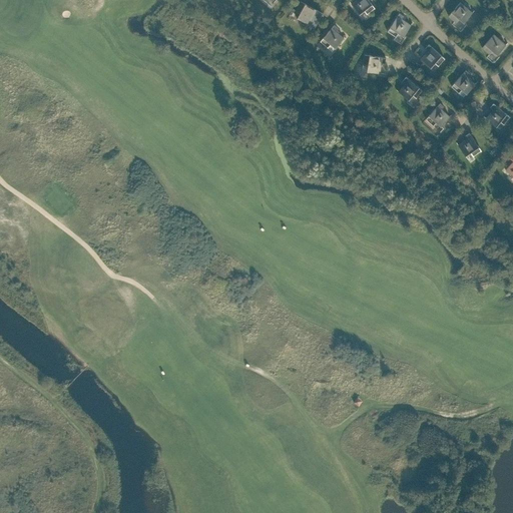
[(355,0),(351,3),(359,14),(364,10),(367,14),(375,7),(369,0),(355,0)]
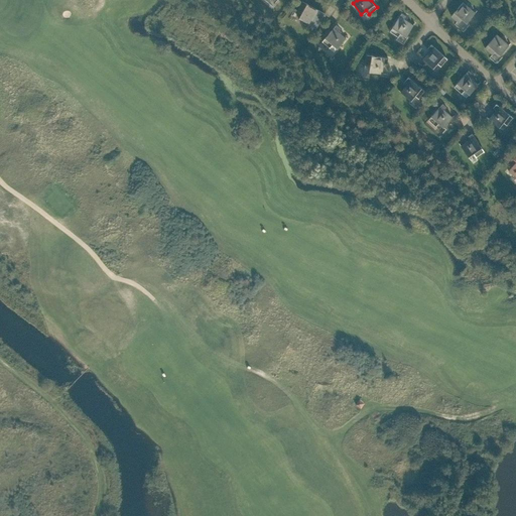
[(302,1),(297,10),(301,12),(298,17),(309,23),(309,24),(315,27),(321,18),(318,17),(321,11),(318,9),(302,1)]
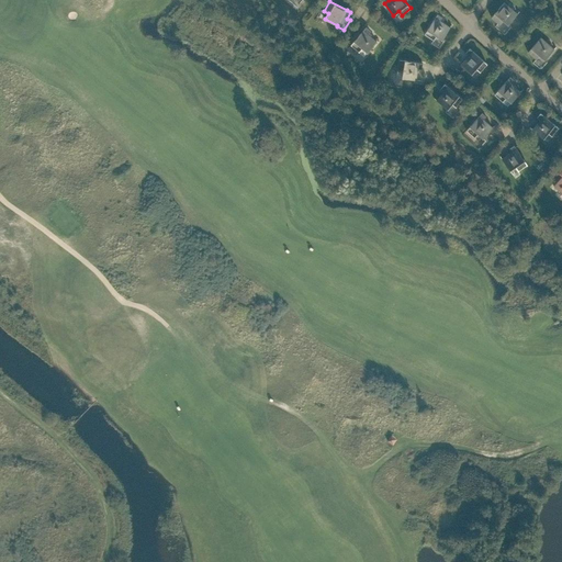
[(504,2),(492,17),(499,24),(503,20),(508,24),(517,13),(504,2)]
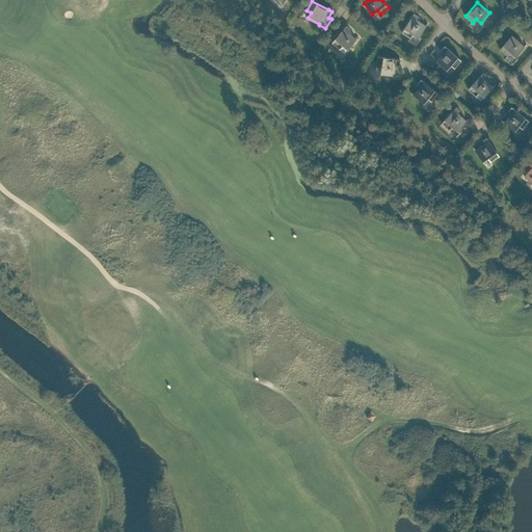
[(414,14),(402,32),(410,37),(414,33),(419,37),(426,26),(417,19),(419,17),(414,14)]
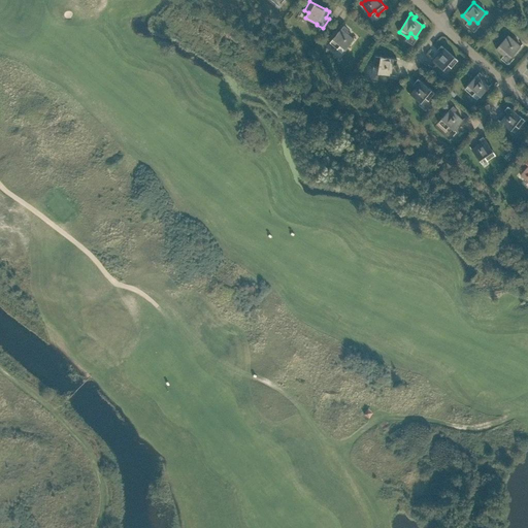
[(343,25),(329,42),(337,48),(340,45),(345,50),(354,39),(345,32),(348,29),(343,25)]
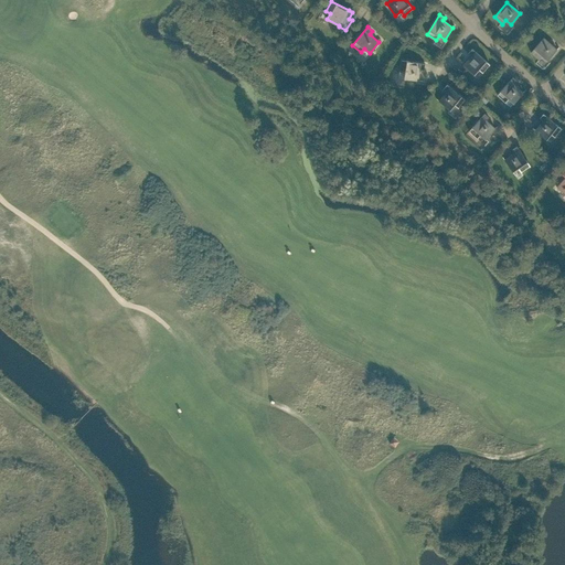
[(544,38),(531,52),(540,60),(543,55),(547,60),(557,49),(544,38)]
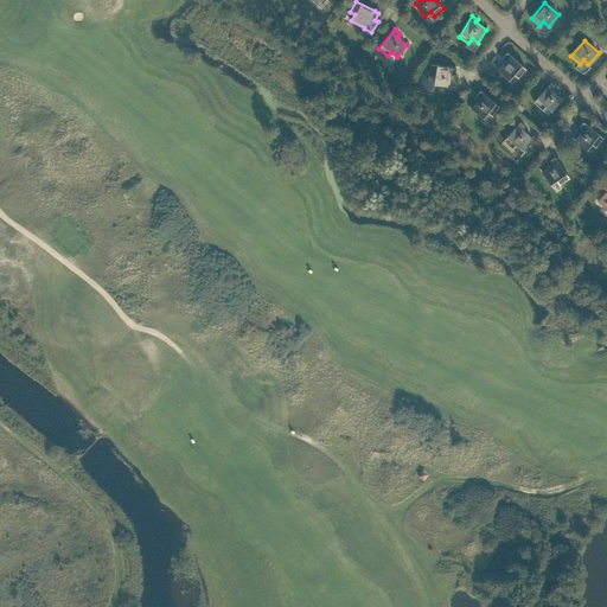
[(506,59),(498,69),(510,80),(515,74),(518,77),(526,69),(508,52),(503,57),(506,59)]
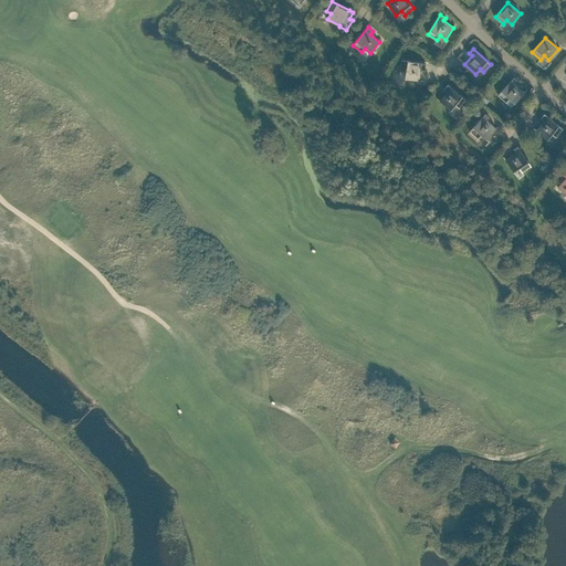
[(402,60),(400,71),(406,72),(405,79),(419,81),(421,69),(425,70),(426,63),(402,60)]
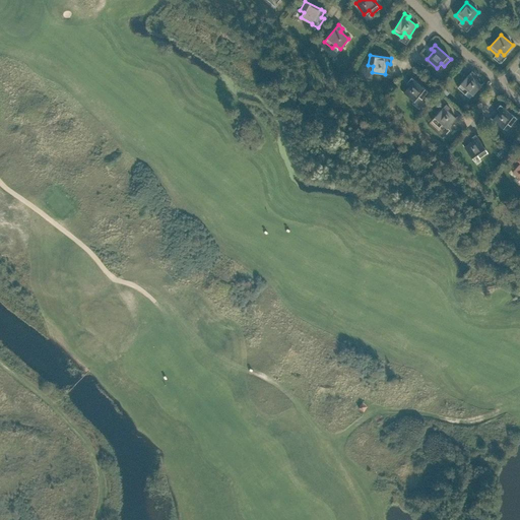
[(472,71),(457,87),(465,93),(468,90),(472,94),(481,84),(473,77),(476,74),(472,71)]
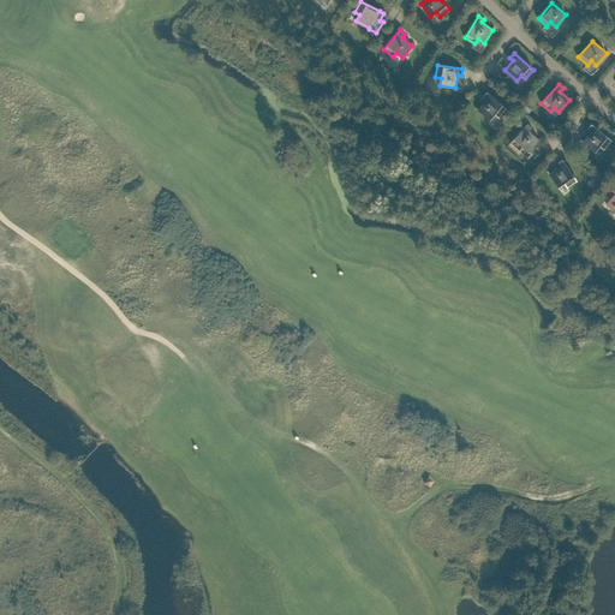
[(485,99),(477,109),(489,119),(494,114),(499,118),(506,108),(487,91),(482,96),(485,99)]
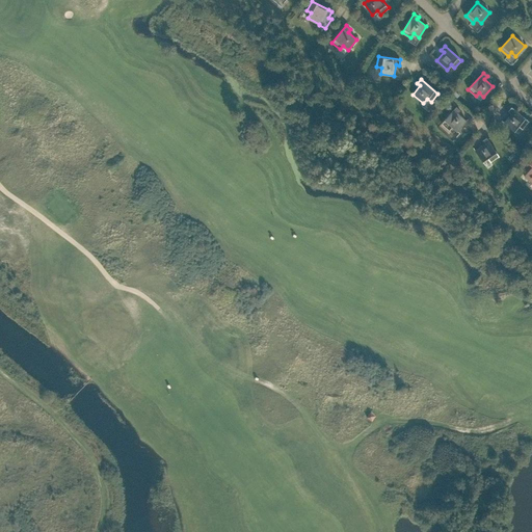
[(456,106),(442,123),(449,130),(452,127),(457,131),(467,121),(458,113),(460,110),(456,106)]
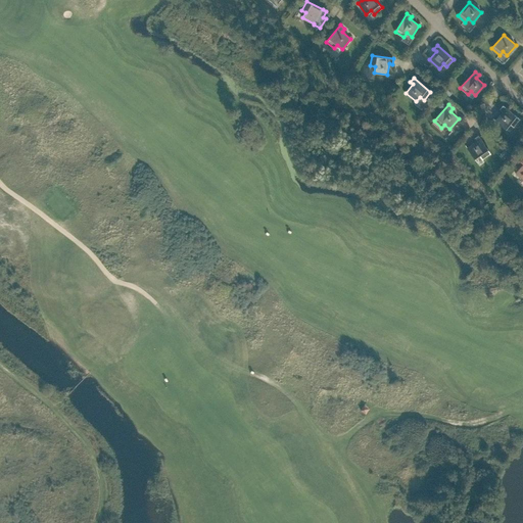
[(503,111),(495,120),(506,129),(510,124),(514,127),(520,119),(503,105),(500,109),(503,111)]
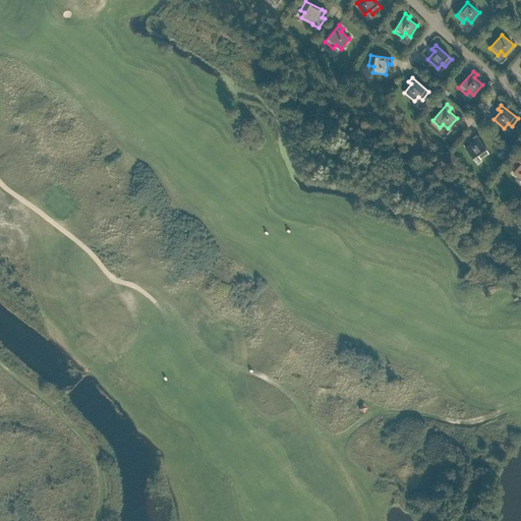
[(474,140),(465,147),(472,158),(477,155),(480,158),(488,153),(476,134),(472,137),(474,140)]
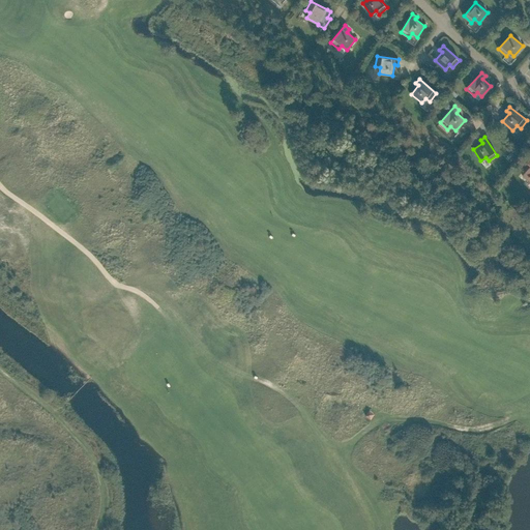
[(522,141),(517,144),(521,151),(526,148),(522,141)]
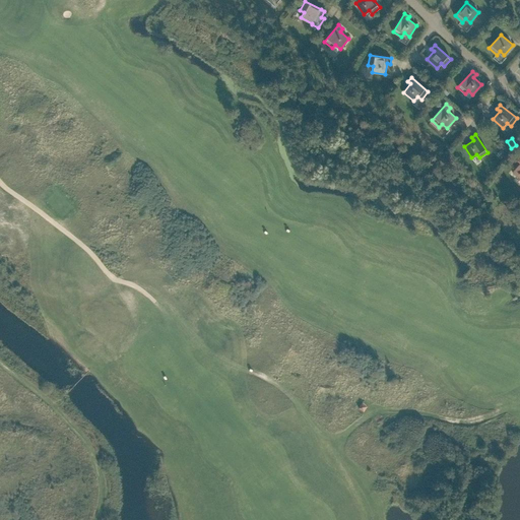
[(367,405),(362,402),(358,407),(364,411),(367,405)]
